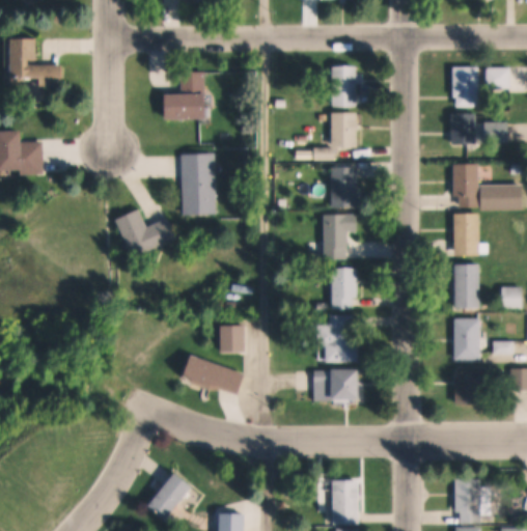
[(63,65),(63,87),(42,87),(42,79),(10,79),(11,39),(36,40),(36,65),(63,65)]
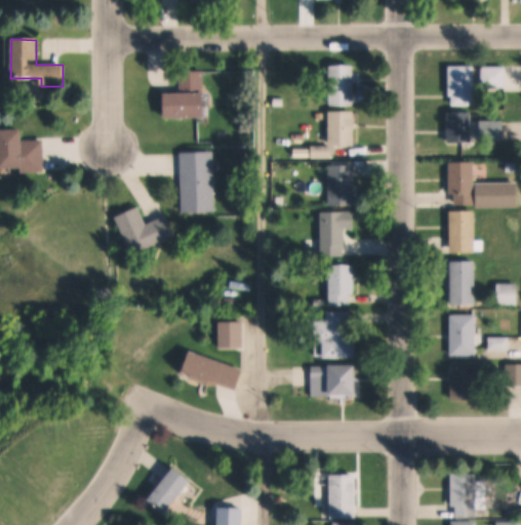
[(328,67),(352,66),(352,107),(328,107),(328,67)]
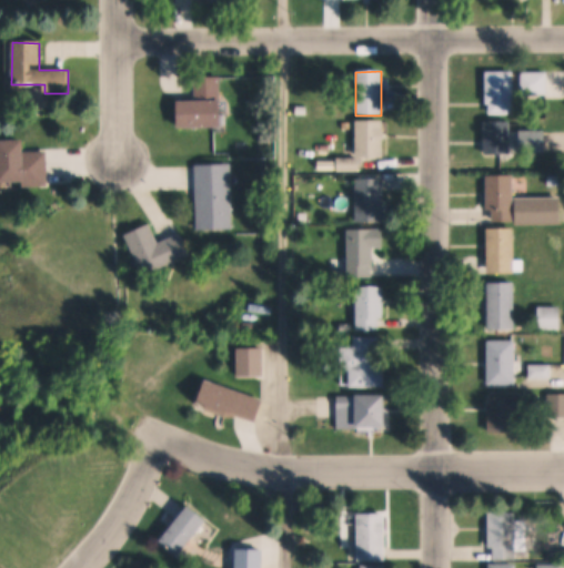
[(487,115),(487,105),(484,105),(483,72),(511,72),(512,115),(487,115)]
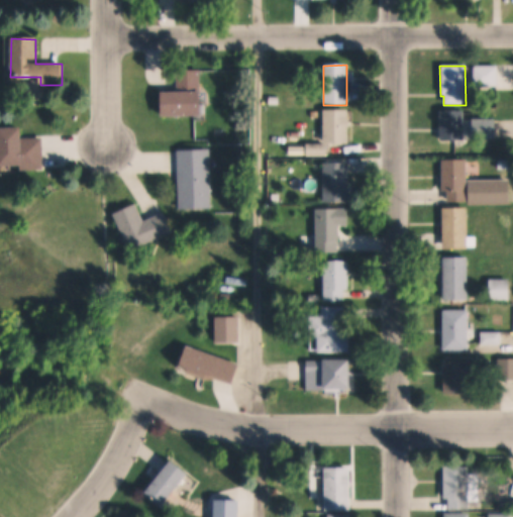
[(471,67),(494,67),(495,90),(472,90),(471,67)]
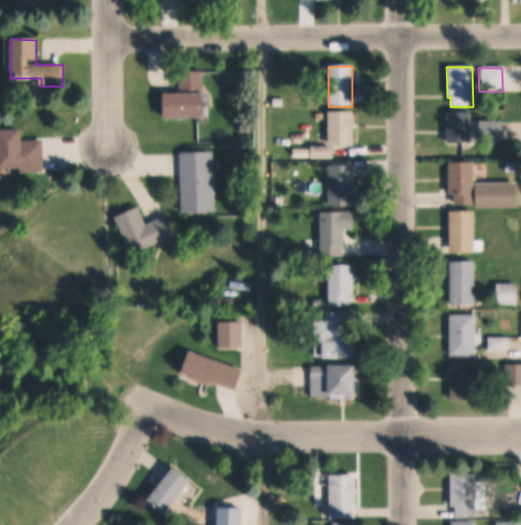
[(200,73),(200,93),(202,93),(203,118),(165,119),(164,94),(178,94),(177,74),(200,73)]
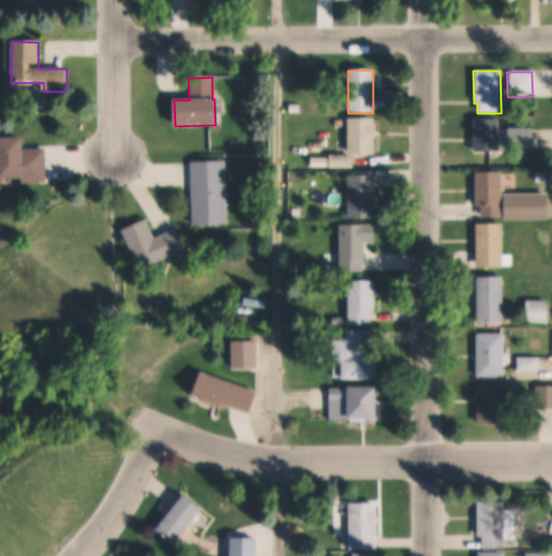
[(286,104),(296,104),(296,113),(286,113),(286,104)]
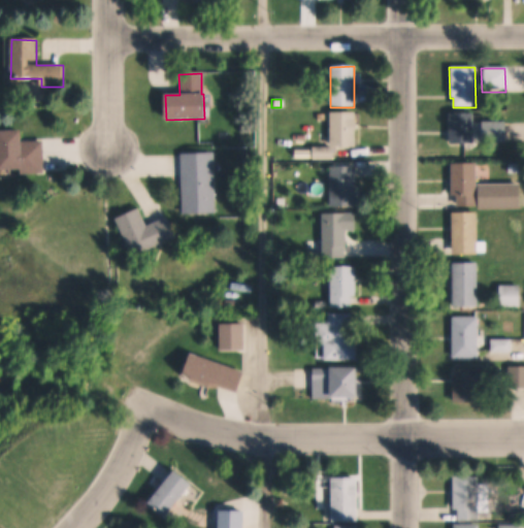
[(329,113),(355,112),(355,146),(329,146),(329,113)]
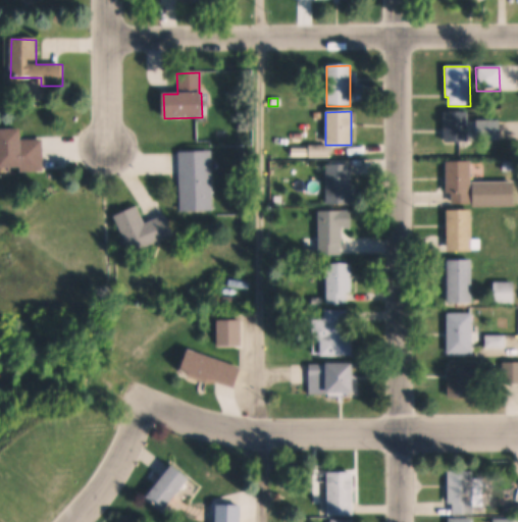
[(443,112),(466,112),(466,142),(443,142),(443,112)]
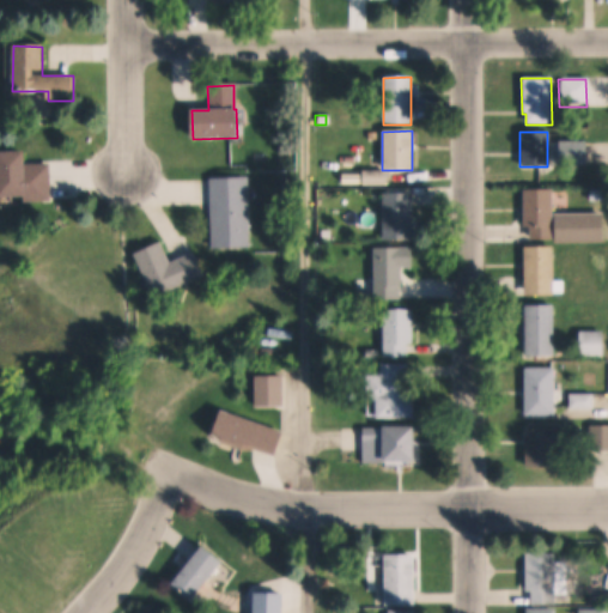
[(558,143),(585,141),(587,165),(558,167),(558,143)]
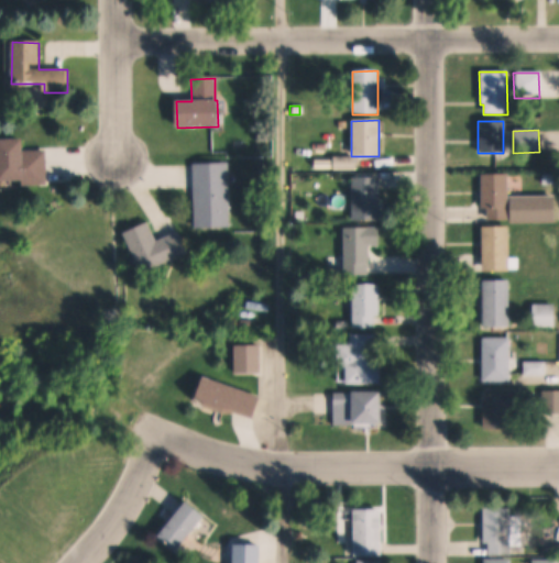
[(0,140),(23,139),(24,152),(44,151),(45,185),(21,186),(21,180),(0,181),(0,140)]
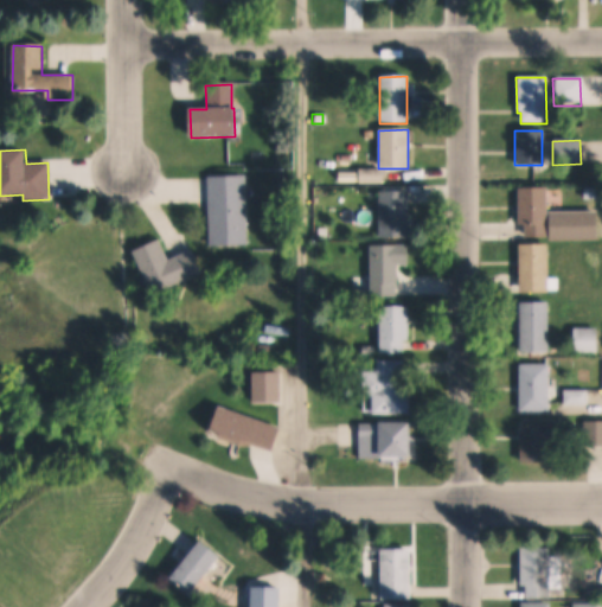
[(358,170),(380,170),(380,184),(358,184),(358,170)]
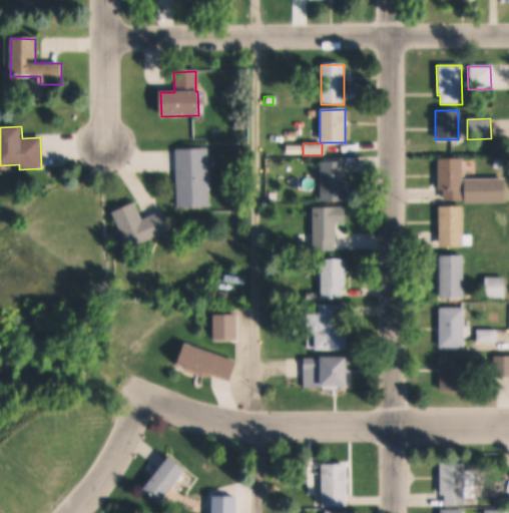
[(174,150),(206,149),(208,207),(176,208),(174,150)]
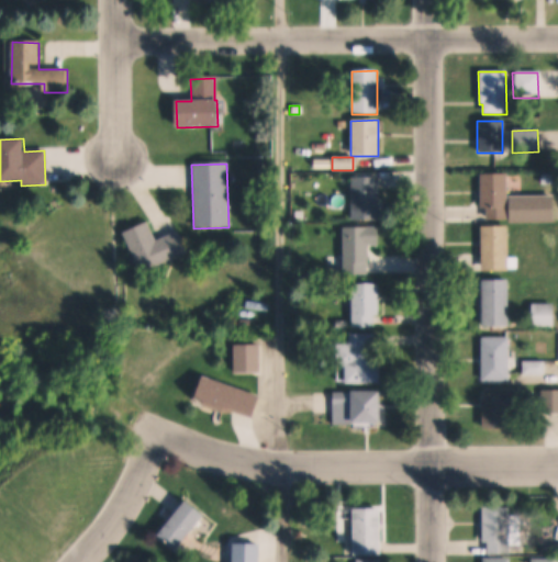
[(479,173),(505,173),(506,220),(484,221),(484,208),(479,208),(479,173)]
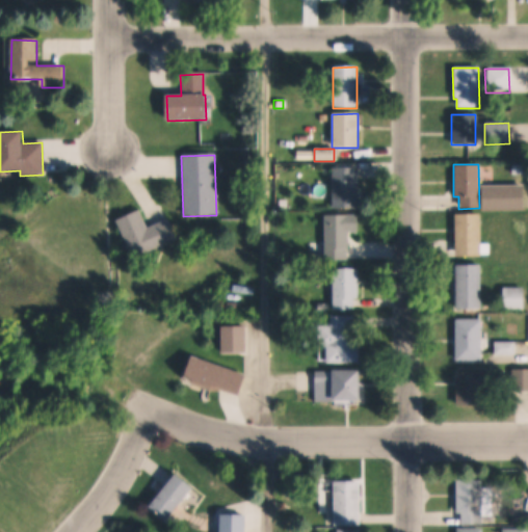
[(509,165),(524,165),(525,176),(509,176),(509,165)]
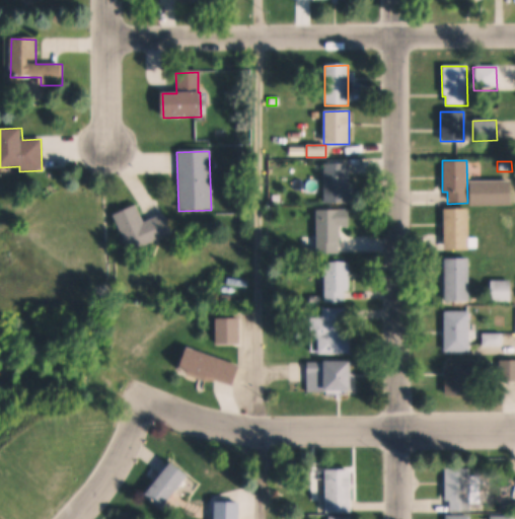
[(323,163),(348,163),(349,204),(323,204),(323,163)]
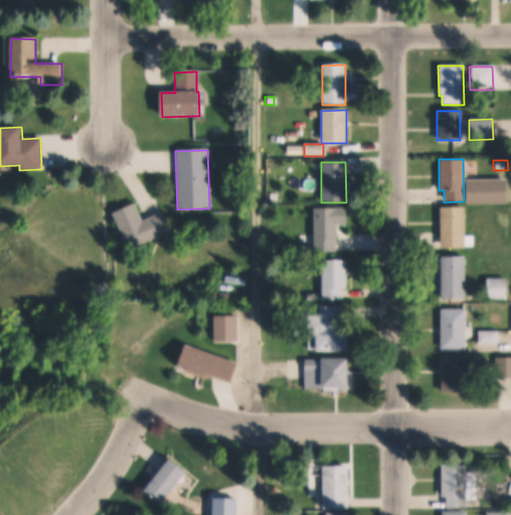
[(112,213),(135,203),(143,221),(163,211),(172,231),(130,250),(112,213)]
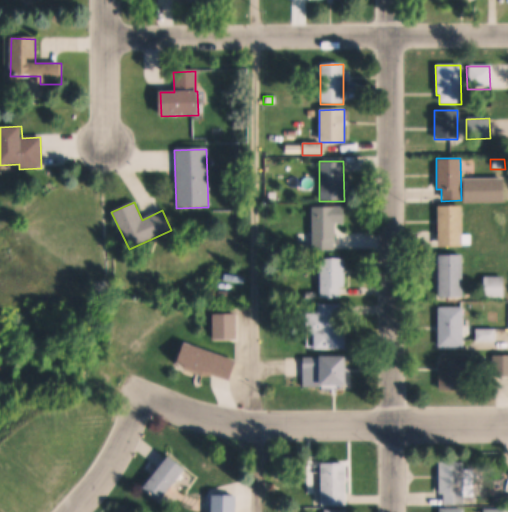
[(461,245),(461,247),(437,247),(437,206),(460,206),(461,234),(469,234),(469,245),(461,245)]
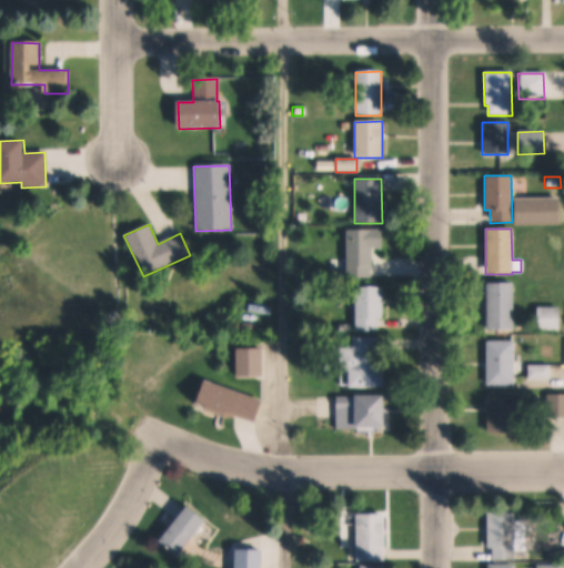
[(345,231),(382,230),(382,249),(371,249),(371,265),(370,265),(370,277),(346,279),(345,231)]
